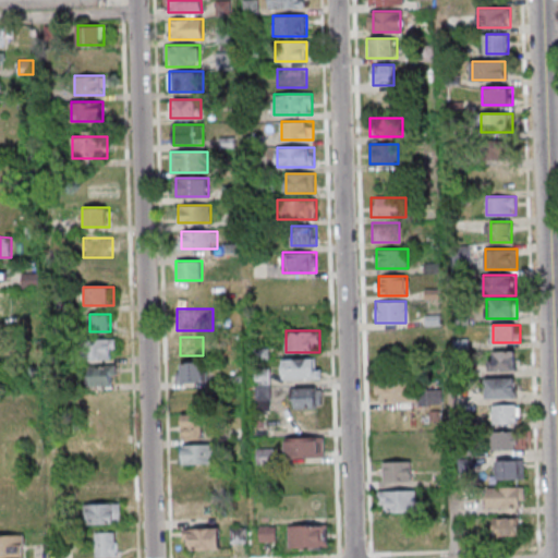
[(116,359),(116,338),(92,338),(92,359),(116,359)]
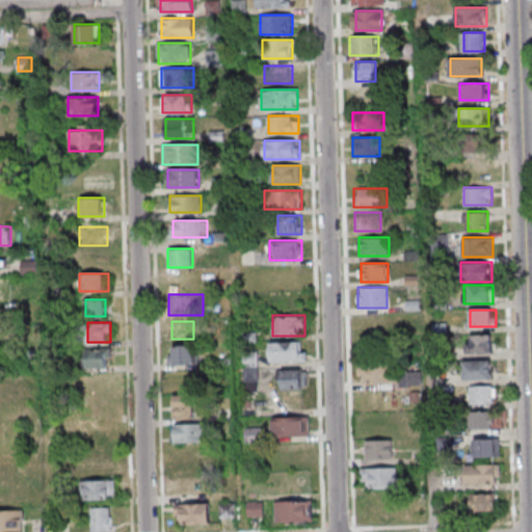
[(467,353),(491,353),(491,335),(467,335),(467,353)]
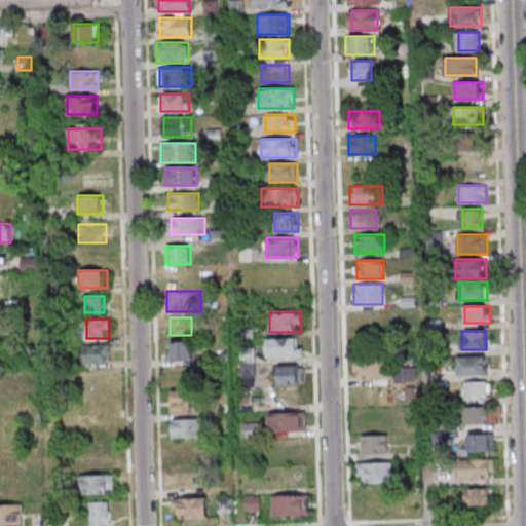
[(302,357),(302,337),(265,337),(265,357),(302,357)]
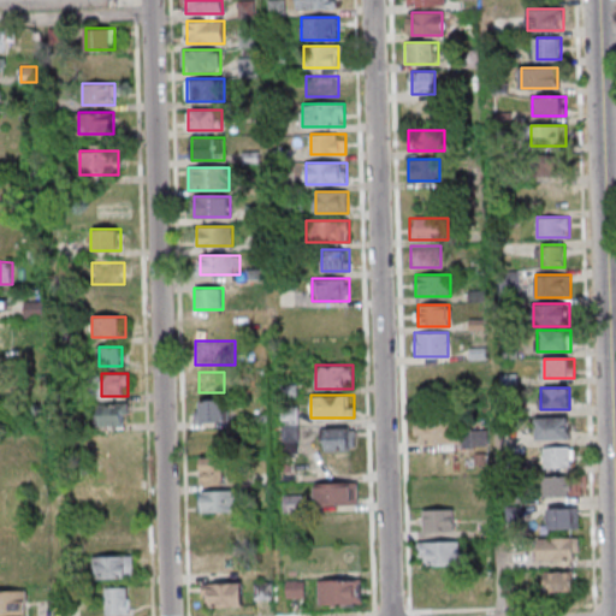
[(227,401),(196,401),(196,422),(227,422),(227,401)]
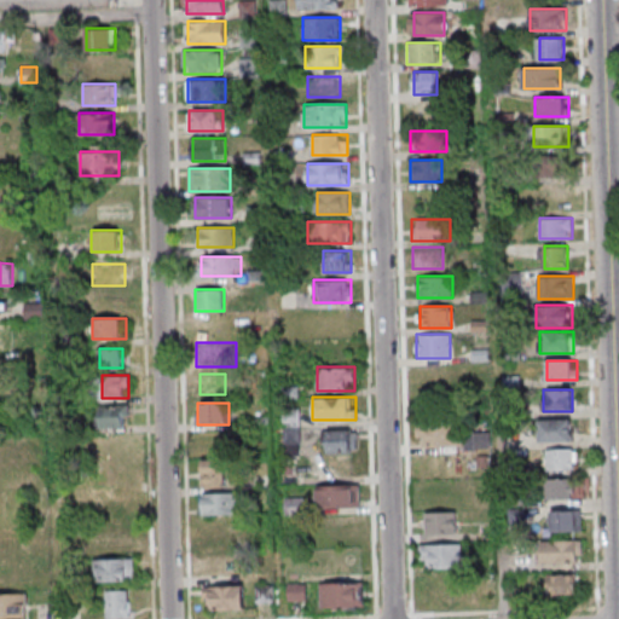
[(128,427),(128,405),(99,405),(99,427),(128,427)]
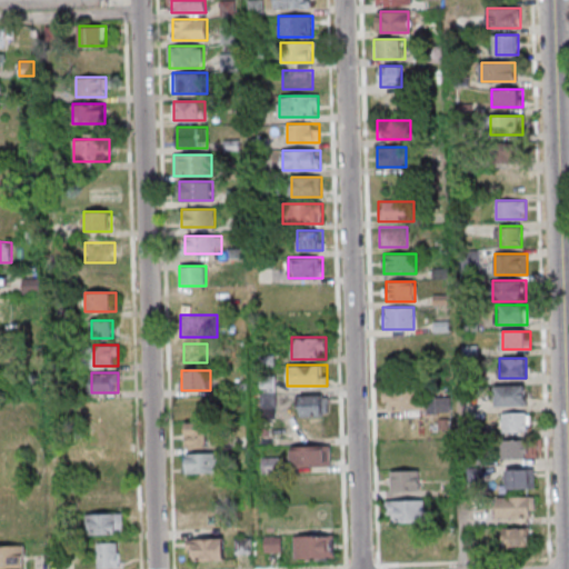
[(496,406),(527,406),(527,386),(496,386),(496,406)]
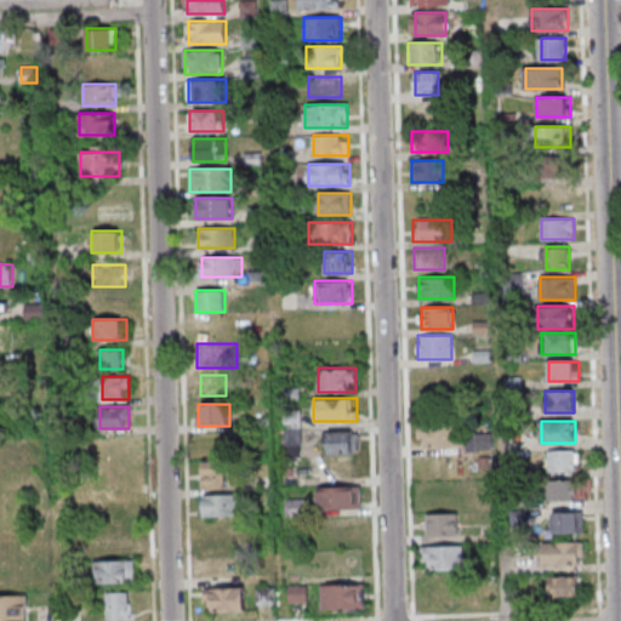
[(491,449),(491,426),(419,426),(419,449),(491,449)]
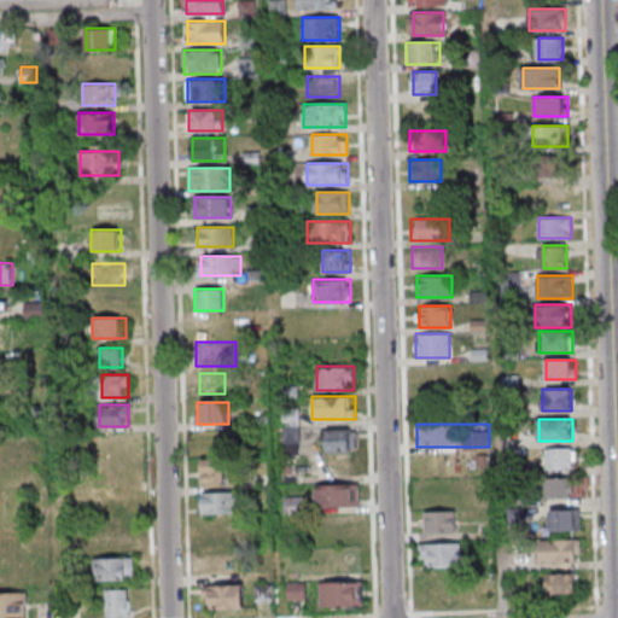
[(286,429),(286,447),(299,447),(299,429),(286,429)]
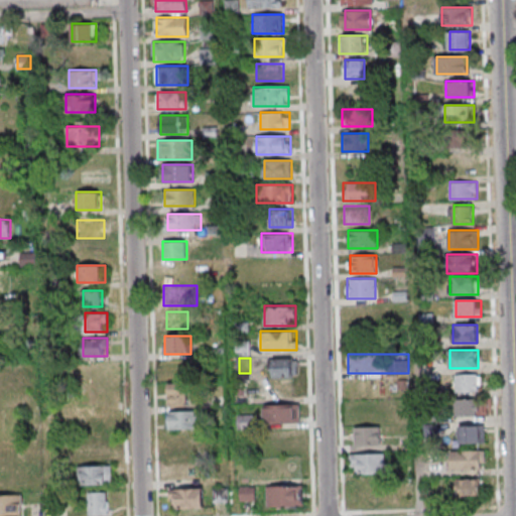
[(297,377),(297,358),(272,358),(272,377),(297,377)]
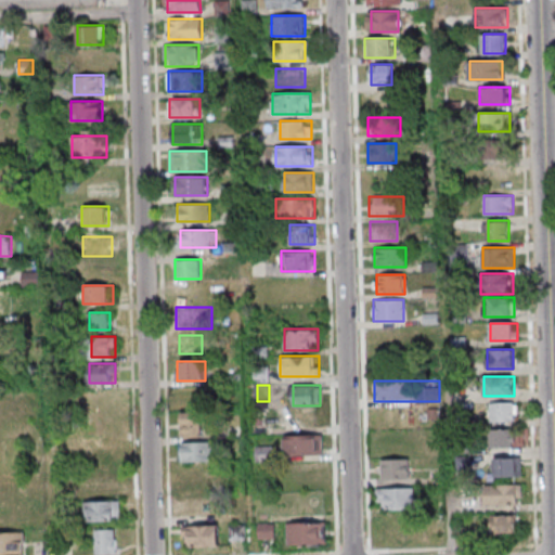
[(490,402),(490,421),(517,421),(517,402),(490,402)]
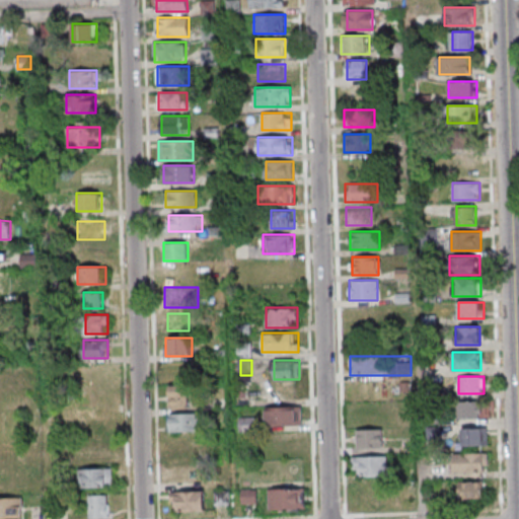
[(190,409),(190,385),(168,385),(168,409),(190,409)]
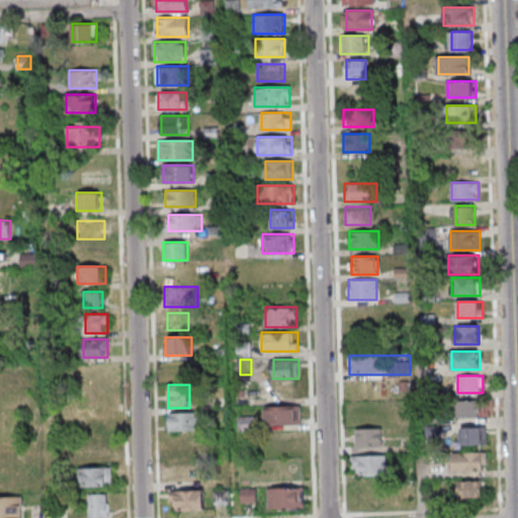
[(456,400),(456,417),(480,417),(480,400),(456,400)]
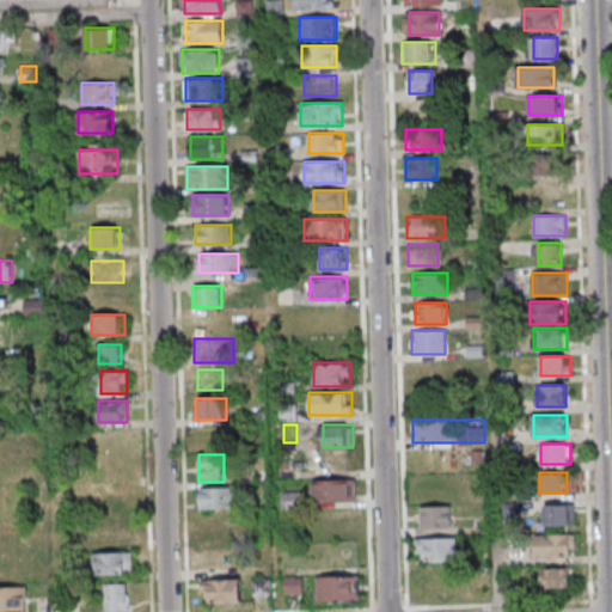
[(355,502),(355,479),(313,479),(313,502),(355,502)]
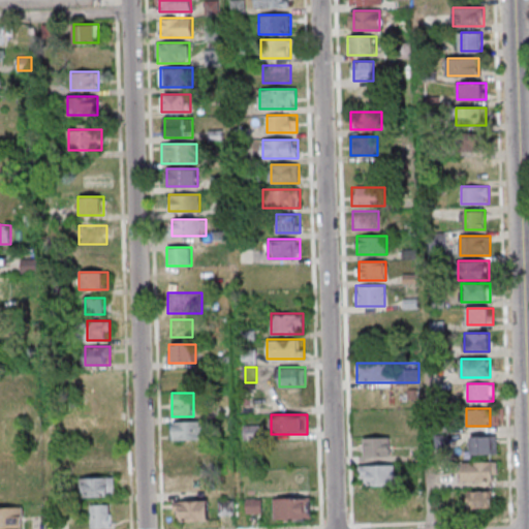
[(204,421),(173,421),(173,439),(204,439),(204,421)]
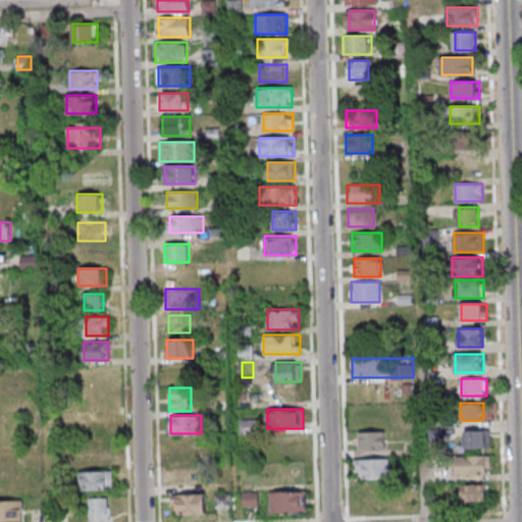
[(490,430),(464,430),(464,448),(490,448),(490,430)]
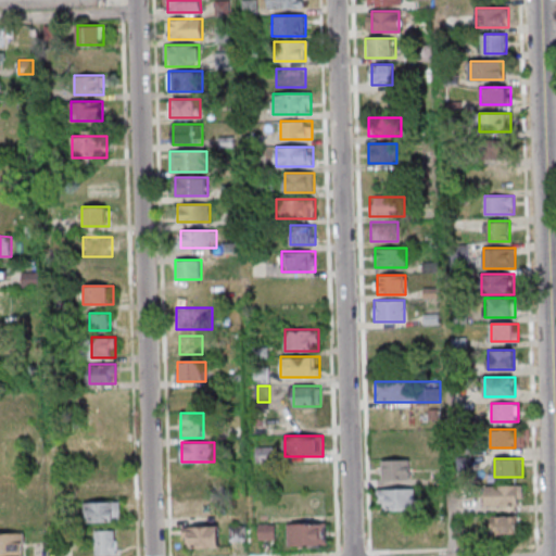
[(411,460),(380,460),(380,479),(411,479),(411,460)]
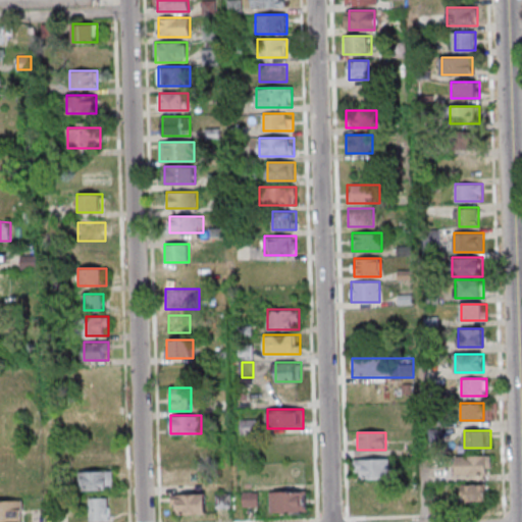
[(81,440),(81,463),(113,463),(113,440),(81,440)]
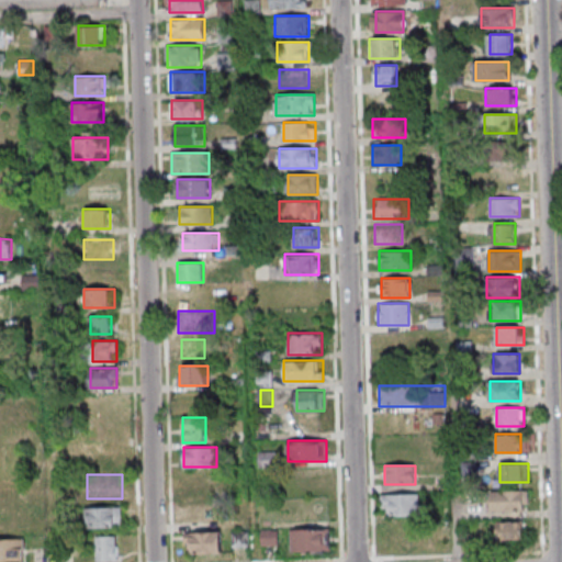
[(491,491),(491,512),(528,512),(528,491),(491,491)]
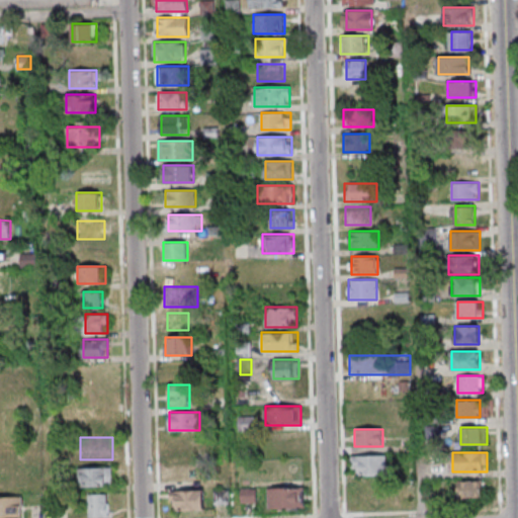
[(387,455),(352,455),(352,475),(387,475),(387,455)]
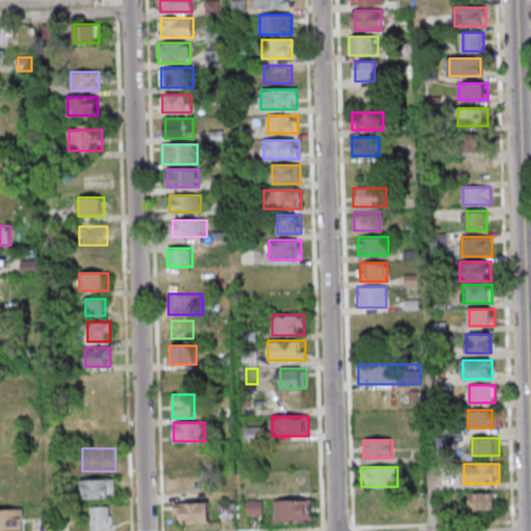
[(170,474),(170,496),(204,496),(204,474),(170,474)]
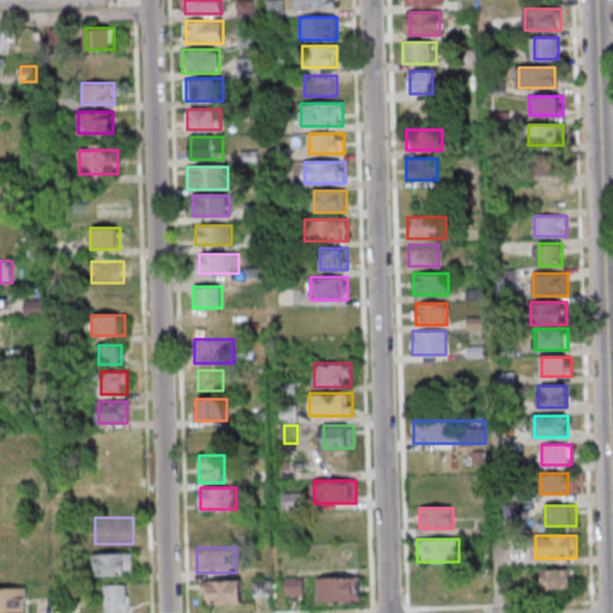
[(134,576),(134,553),(95,553),(95,576),(134,576)]
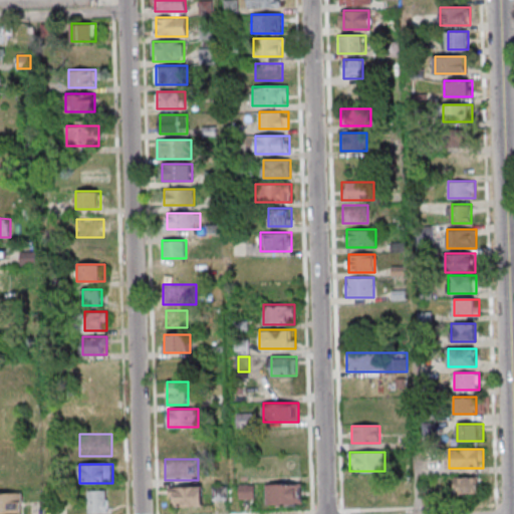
[(479,496),(479,477),(455,477),(455,496),(479,496)]
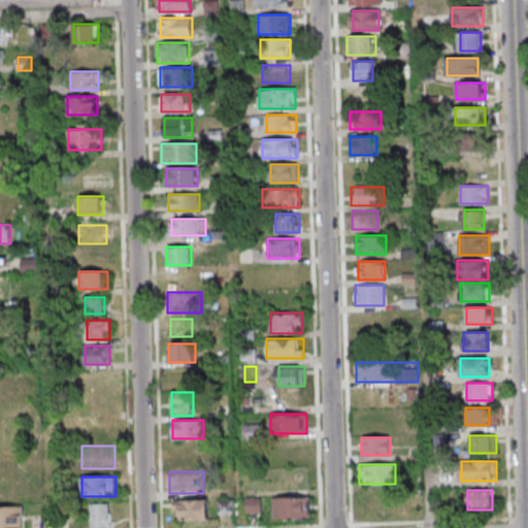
[(260,497),(245,497),(245,513),(260,513),(260,497)]
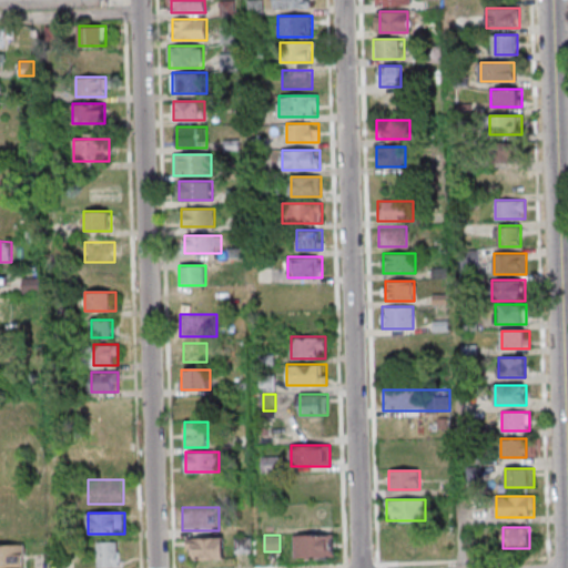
[(294,558),(334,558),(334,535),(294,535),(294,558)]
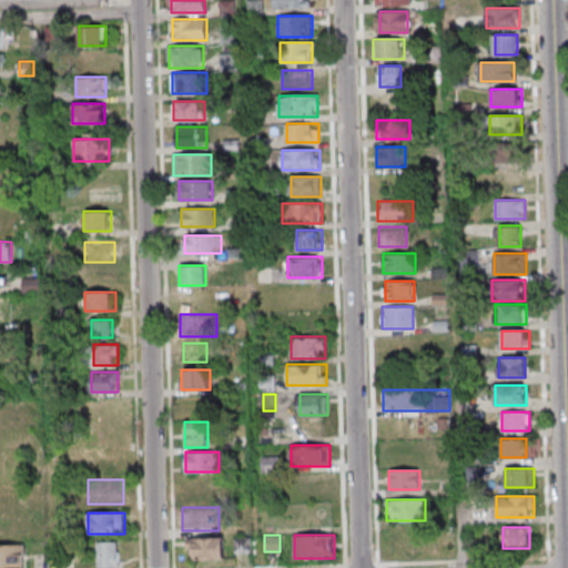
[(224,537),(188,537),(188,559),(224,559),(224,537)]
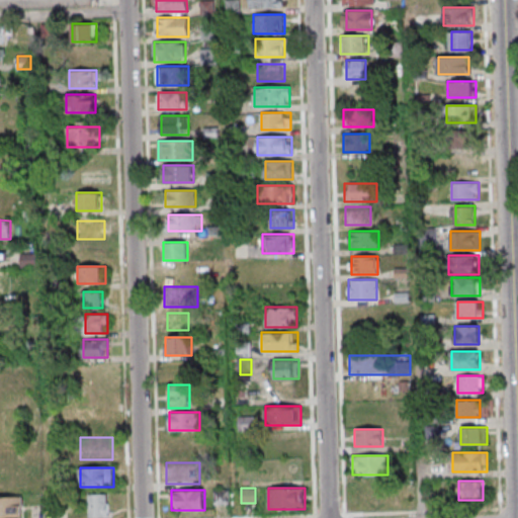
[(89,517),(108,517),(108,493),(89,493),(89,517)]
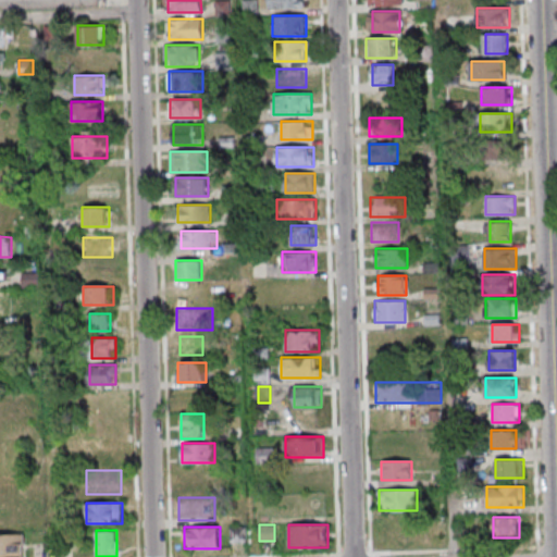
[(0,556),(26,556),(26,533),(0,533),(0,556)]
